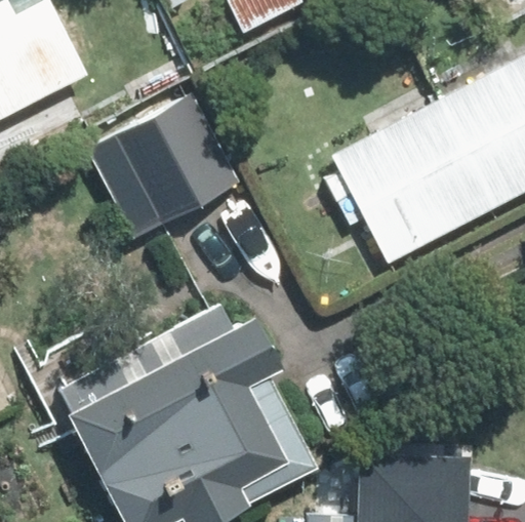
[(0,0),(0,119),(87,76),(49,0),(45,0),(40,3),(38,0),(0,0)]
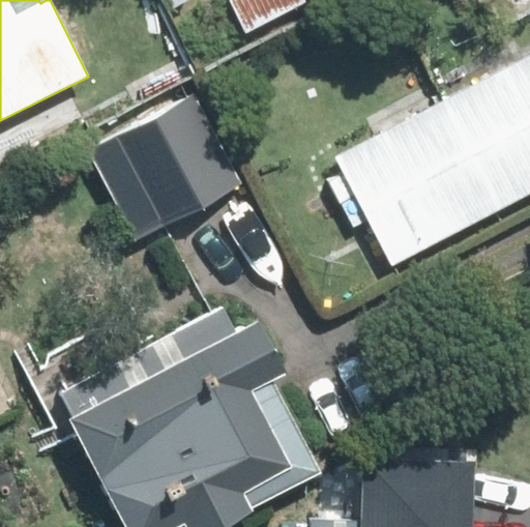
[(306,2),(305,0),(227,0),(244,33),(306,2)]
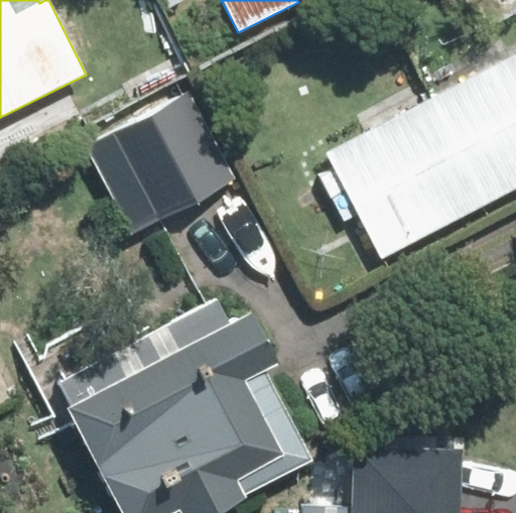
[(304,0),(309,10),(332,0),(304,0)]
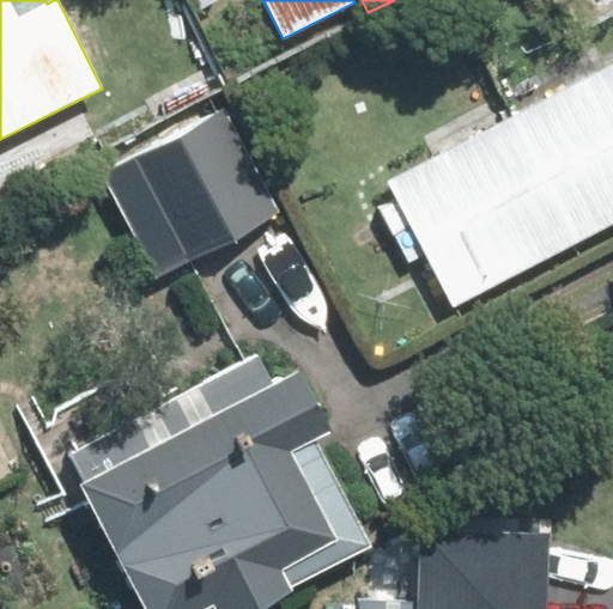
[(612,64),(387,181),(453,308),(612,225),(612,64)]
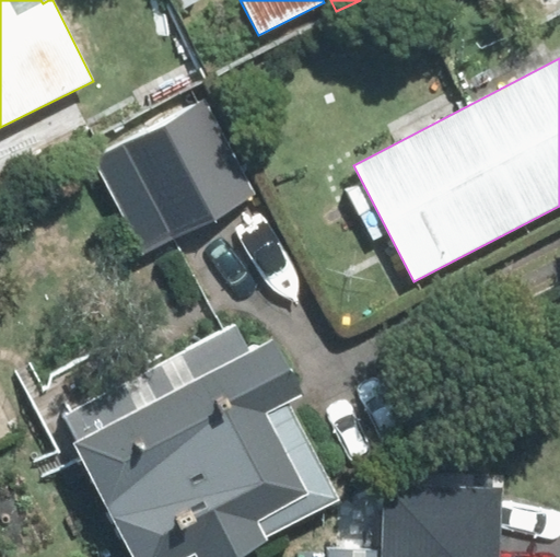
[(257,196),(206,100),(89,161),(140,257),(257,196)]
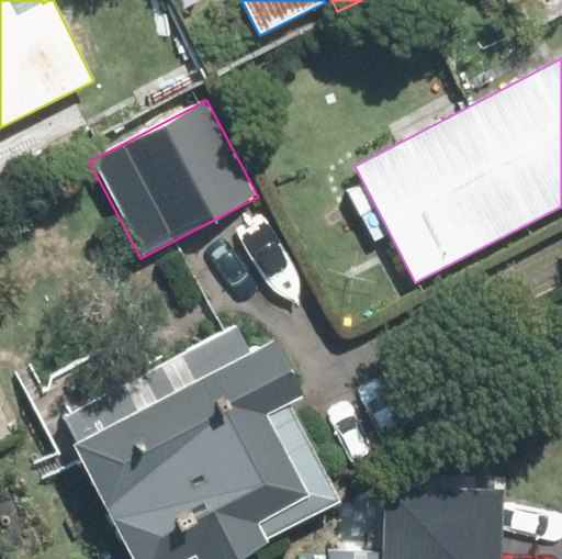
[(302,395),(272,337),(74,438),(135,558),(186,558),(193,555),(195,558),(227,558),(341,502),(290,402),(302,395)]
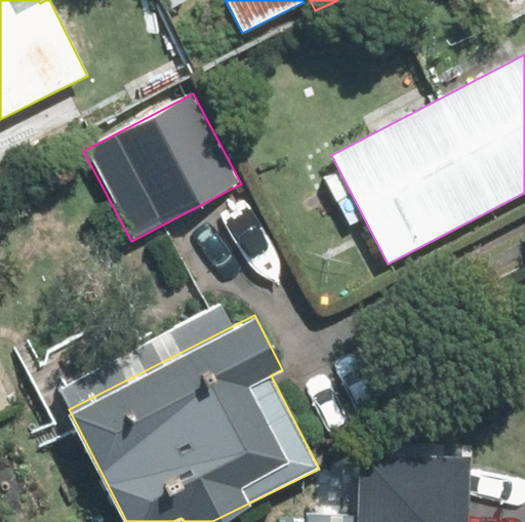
[(469,521),(471,454),(358,452),(355,521),(469,521)]
